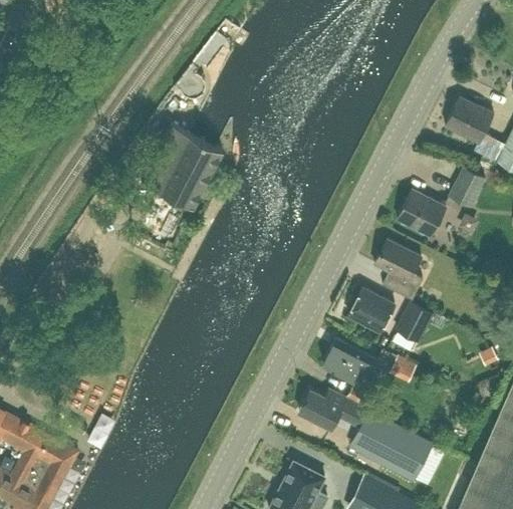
[(479,144),(494,113),(461,96),(446,126),(479,144)]
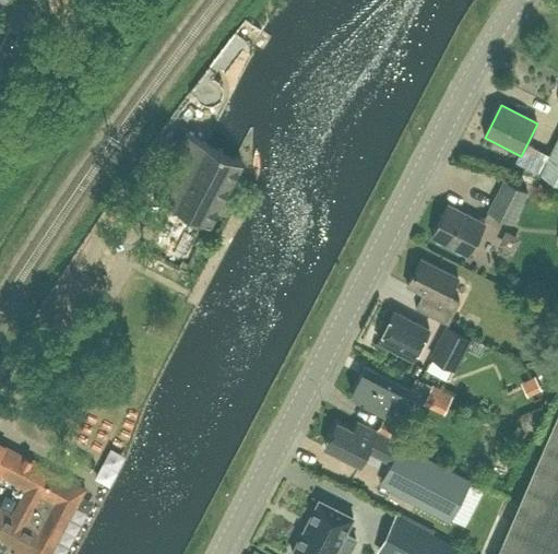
[(179,274),(204,226),(210,228),(241,166),(236,163),(208,149),(187,138),(157,192),(154,200),(174,210),(149,258),(110,238),(93,271),(178,315),(196,282),(179,274)]
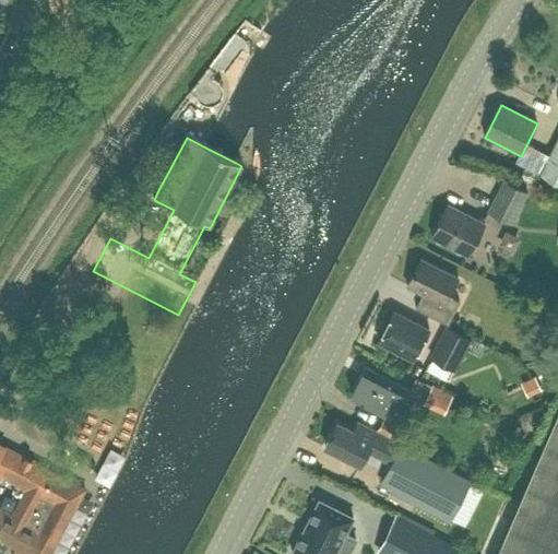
[(557,142),(541,178),(557,187),(557,142)]
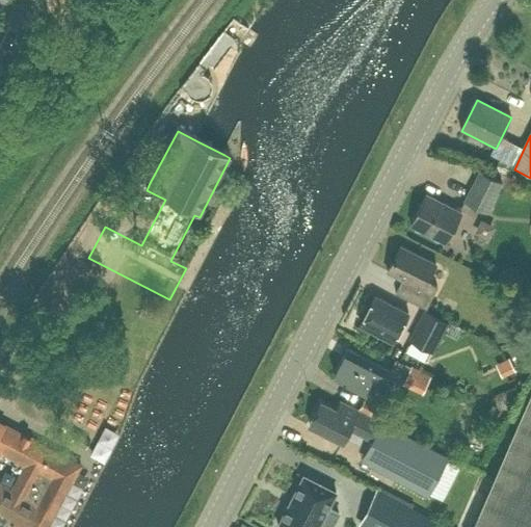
[(524,150),(501,138),(492,157),(514,168),(524,150)]
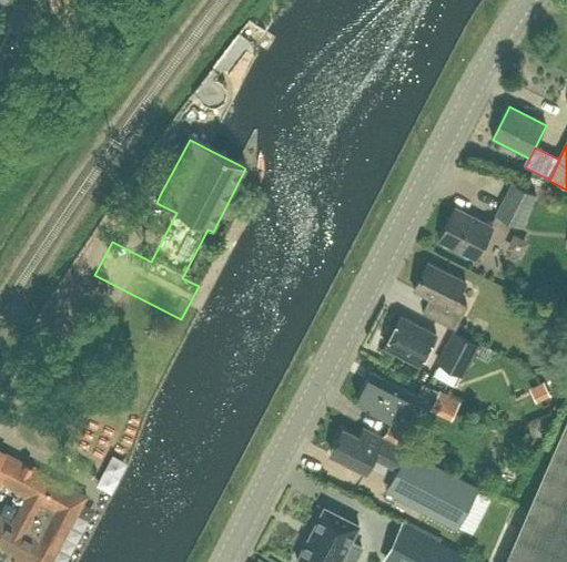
[(514,186),(497,217),(520,230),(537,198),(514,186)]
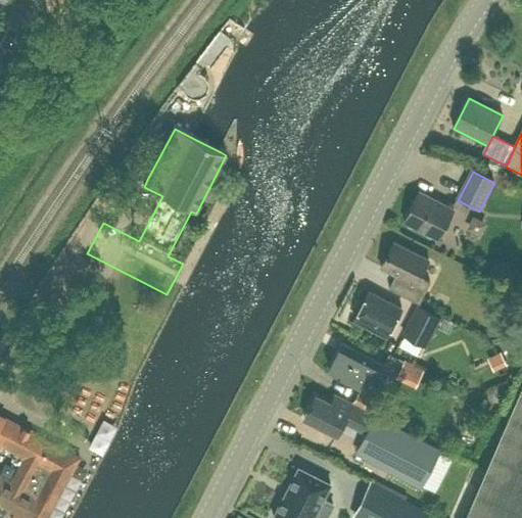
[(438,241),(454,212),(420,194),(405,224),(438,241)]
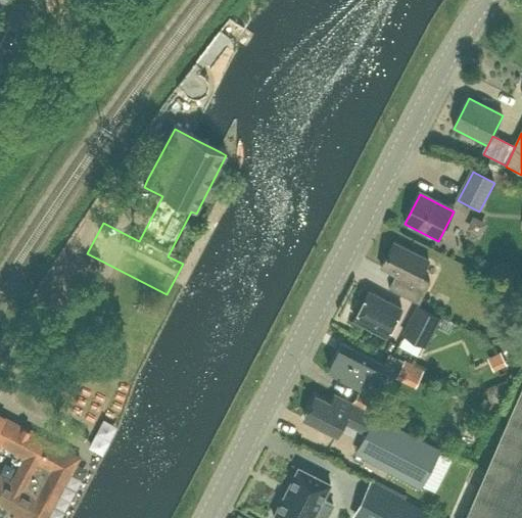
[(420,304),(431,283),(421,278),(429,261),(394,243),(381,269),(395,276),(389,289),(420,304)]
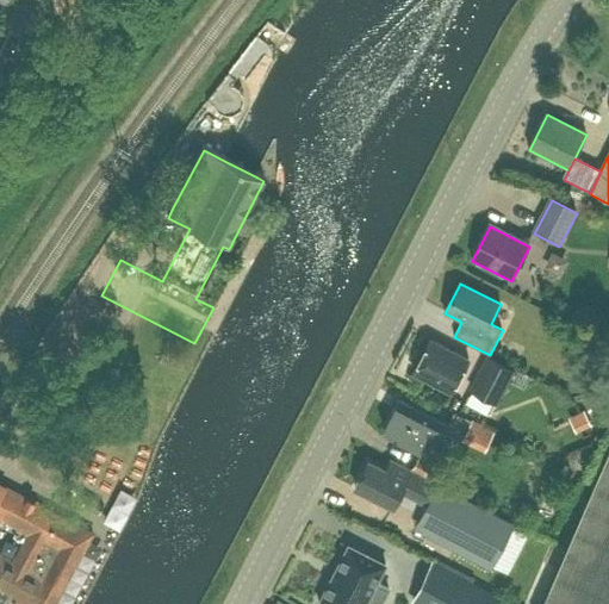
[(452,394),(470,361),(432,341),(414,375),(452,394)]
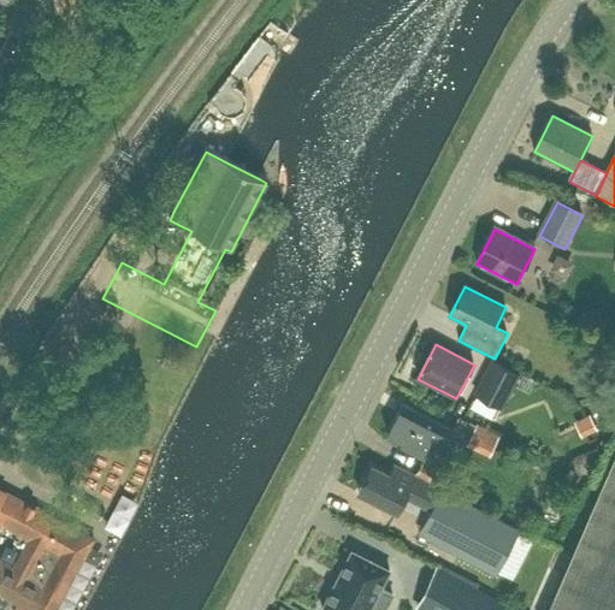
[(519,375),(494,362),(477,396),(502,409),(519,375)]
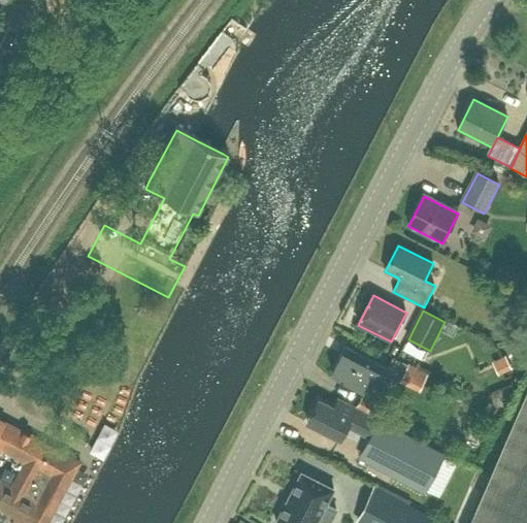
[(352,385),(374,396),(388,370),(346,349),(332,374),(336,377),(336,381),(349,387),(352,385)]
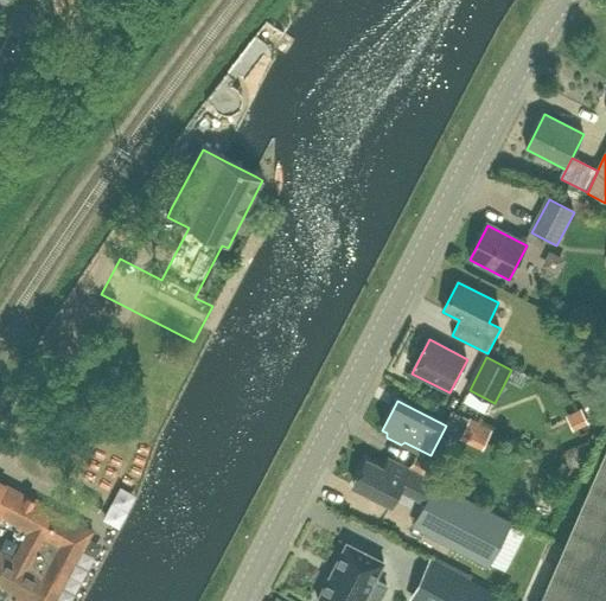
[(493,435),(471,426),(463,443),(485,453),(493,435)]
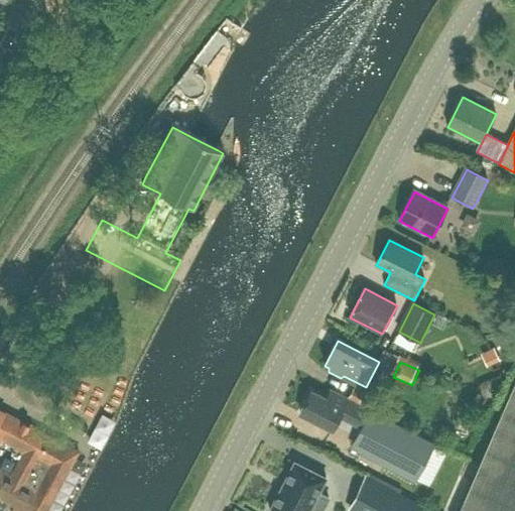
[(514,385),(460,510),(514,510),(514,385)]
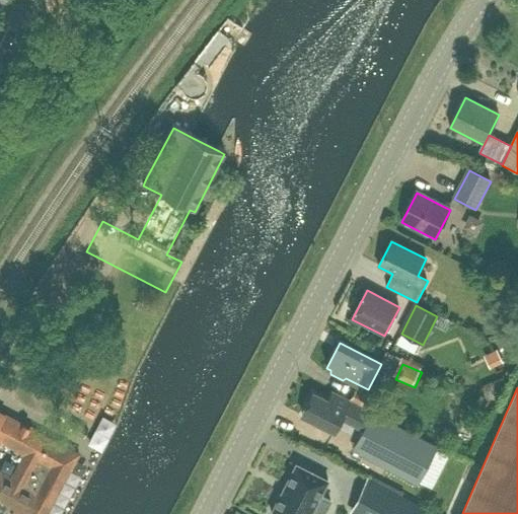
[(357,391),(352,401),(372,413),(378,402),(357,391)]
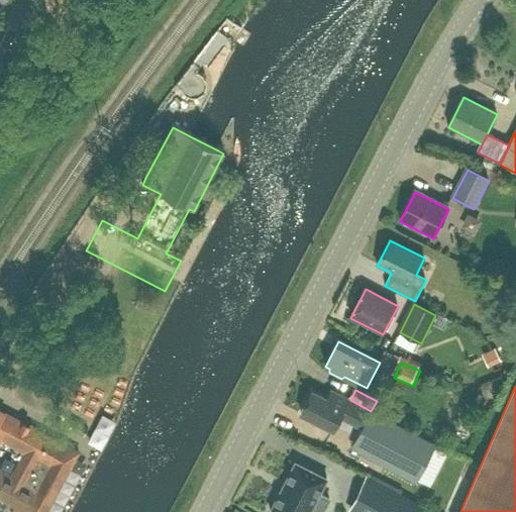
[(414,488),(434,448),(331,395),(327,403),(312,395),(307,404),(306,403),(305,407),(306,407),(301,417),(333,433),(340,420),(363,432),(356,444),(377,454),(371,466),(414,488)]
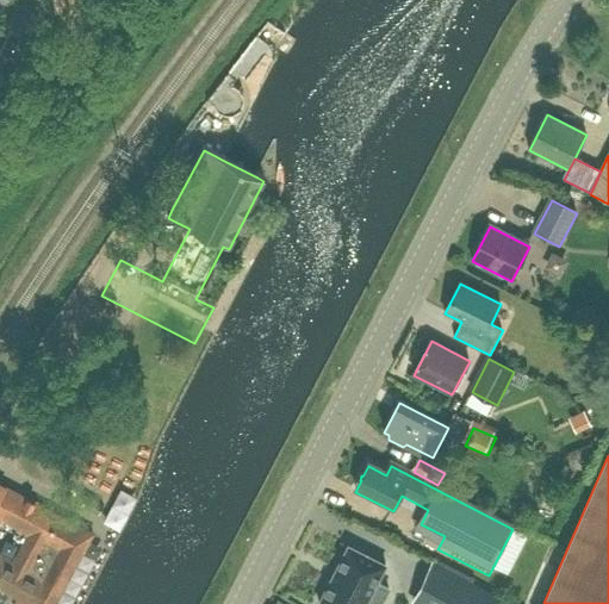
[(45,543),(47,545),(60,520),(6,491),(5,492),(6,493),(0,504),(0,521),(32,539),(44,545),(45,543)]
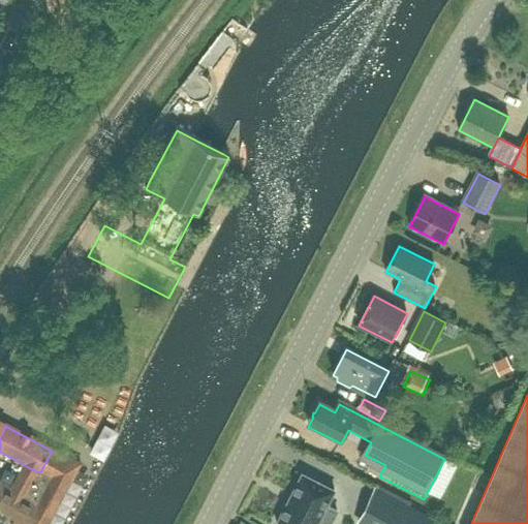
[(72,442),(86,450),(90,442),(76,435),(72,442)]
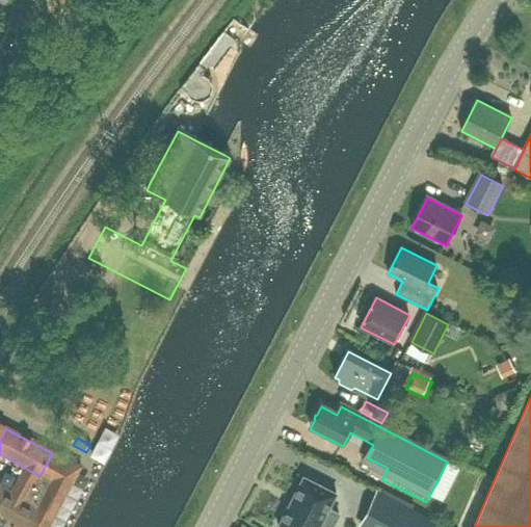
[(52,526),(71,492),(41,475),(40,474),(38,475),(28,470),(15,496),(2,489),(0,492),(0,516),(20,526),(52,526)]
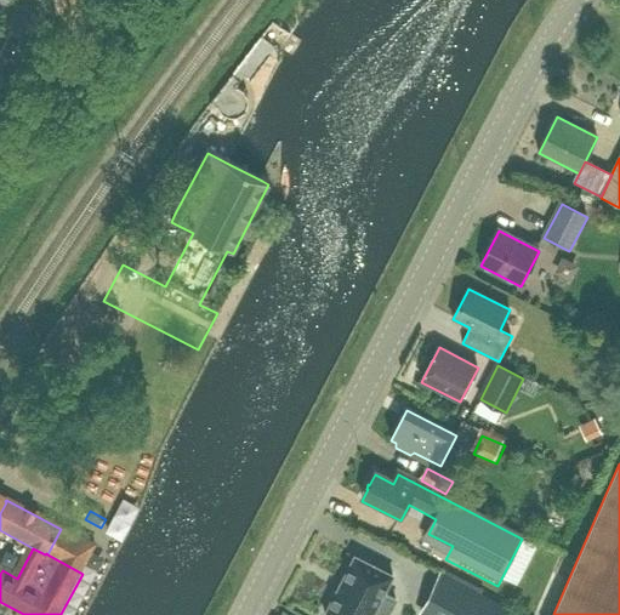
[(357,561),(356,559),(354,562),(329,614),(390,614),(396,604),(384,597),(392,581),(393,579),(391,579),(357,562),(357,561)]
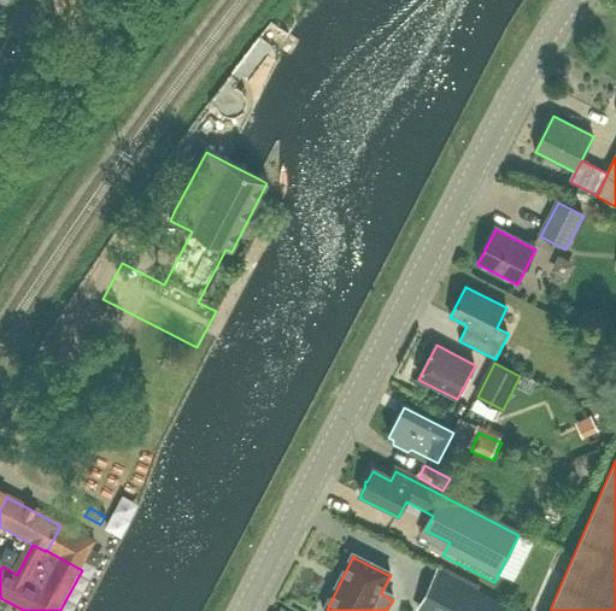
[(509,610),(458,583),(439,573),(420,610),(509,610)]
